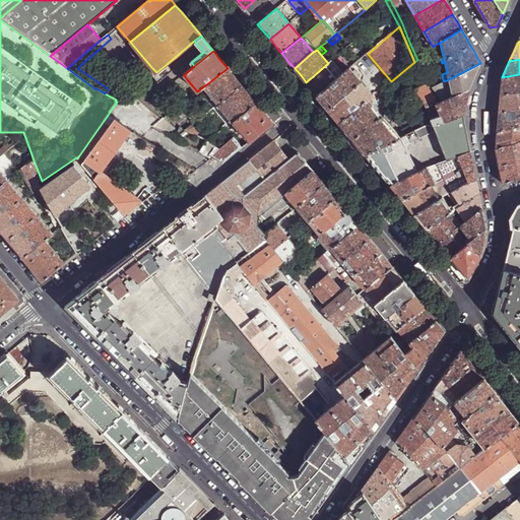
[(343,73),(332,60),(328,63),(306,82),(312,88),(317,95),(343,73)]
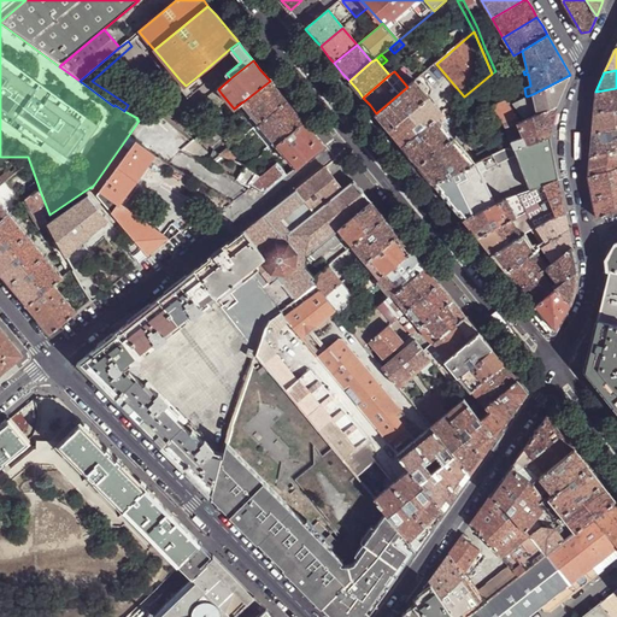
[(533,94),(538,116),(558,107),(564,92),(570,75),(533,94)]
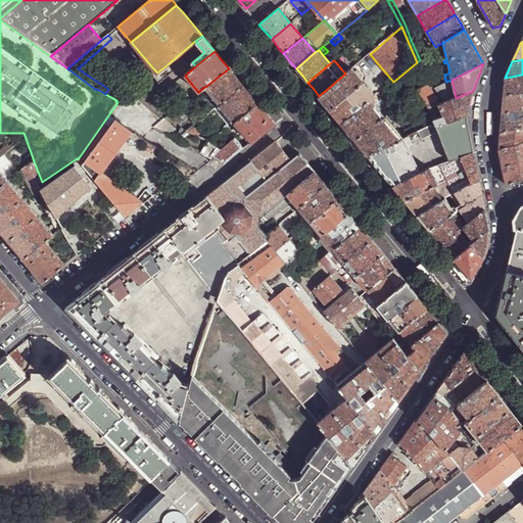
[(174,70),(168,64),(157,73),(153,76),(158,82),(174,70)]
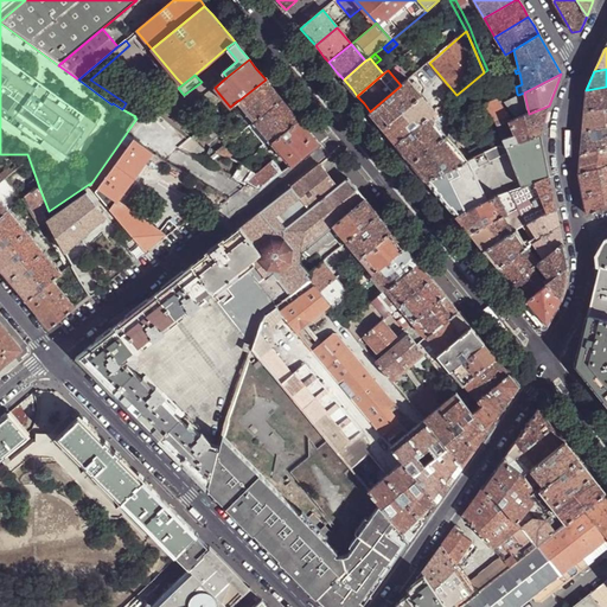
[(273,88),(266,80),(240,100),(247,108),(249,112),(256,120),(282,100),(273,88)]
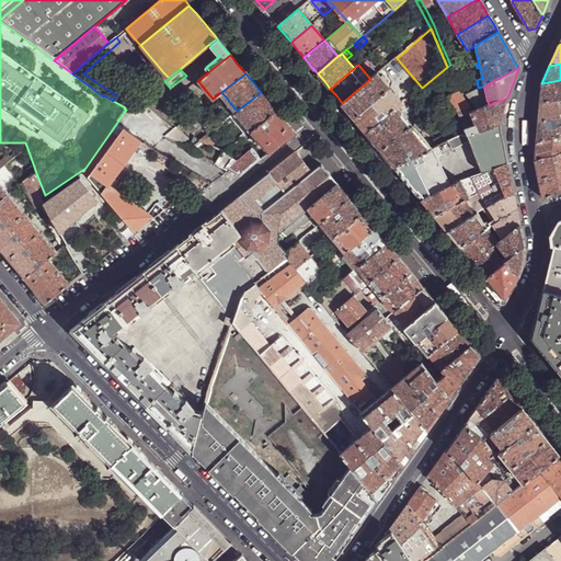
[(390,89),(377,73),(370,79),(342,103),(350,112),(354,118),(390,89)]
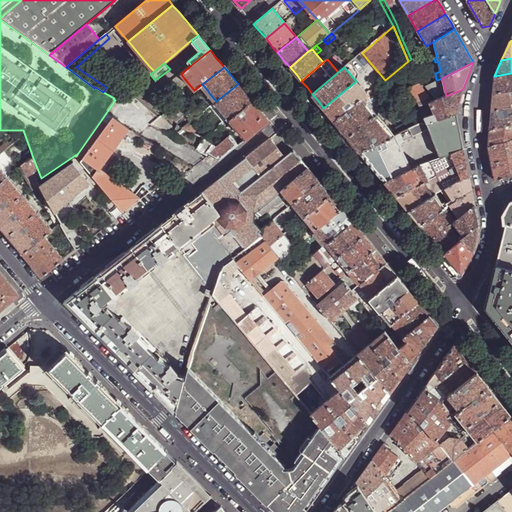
[(420,67),(416,70),(421,79),(425,77),(420,67)]
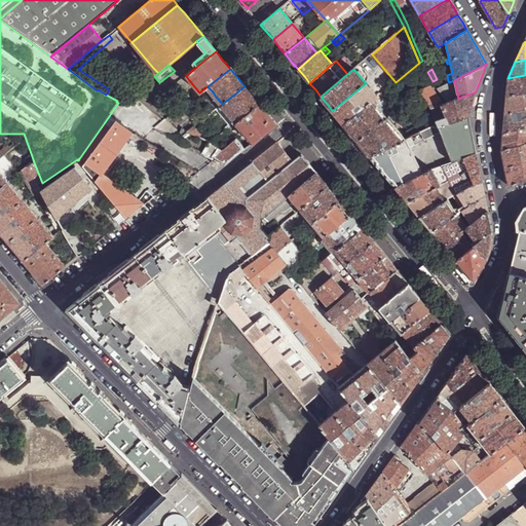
[(525,75),(508,78),(506,91),(506,97),(525,92),(525,75)]
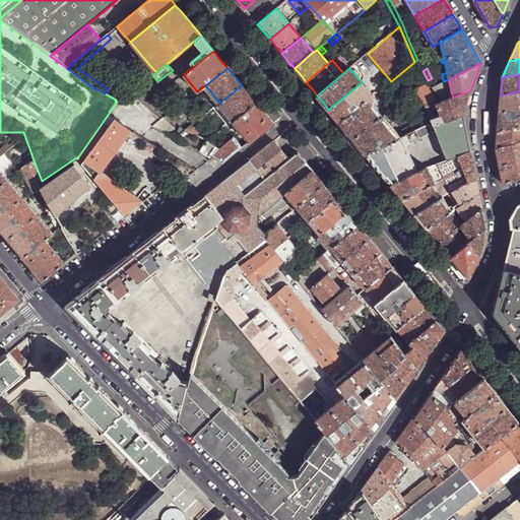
[(364,84),(362,82),(328,110),(331,113),(335,118),(339,123),(369,99),(374,95),(364,84)]
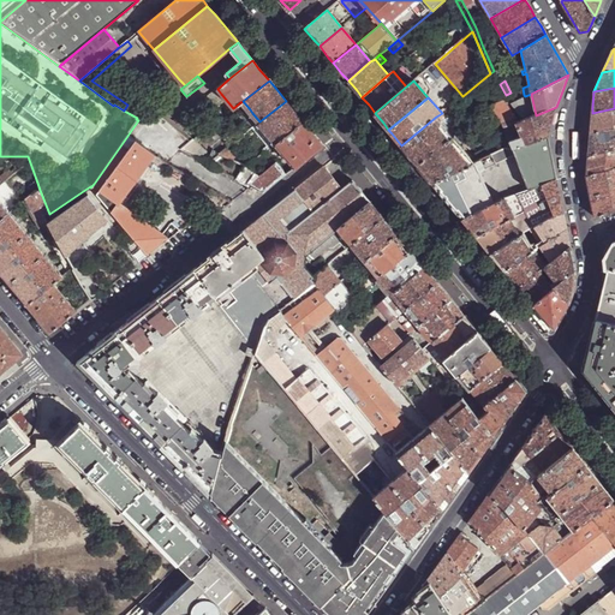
[(512,103),(509,100),(506,102),(493,107),(503,123),(511,142),(524,137),(518,123),(511,109),(514,107),(512,103)]
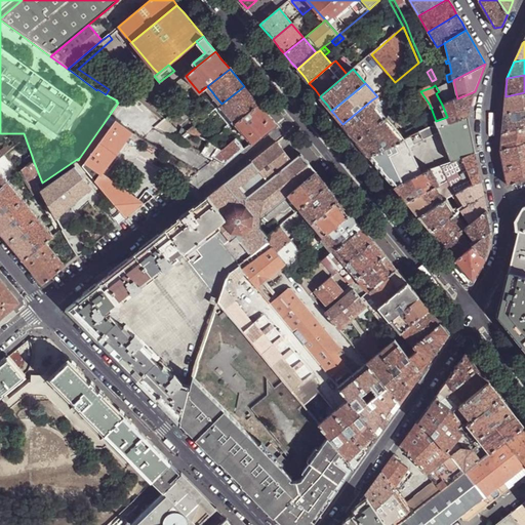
[(233,125),(235,123),(259,104),(250,94),(244,86),(221,104),(219,106),(220,107),(219,108),(221,111),(223,109),(232,121),(231,122),(233,125)]
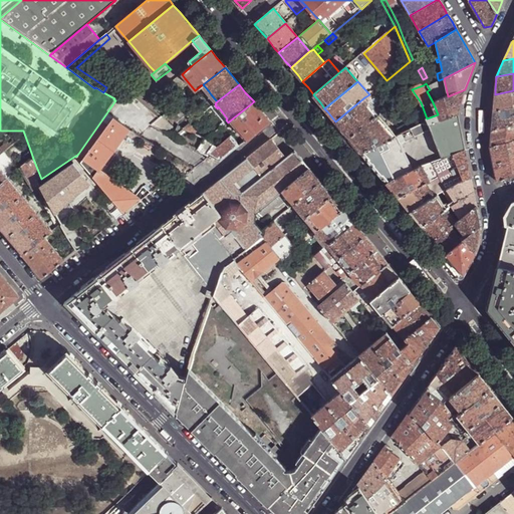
[(161,117),(132,89),(117,101),(127,105),(137,111),(151,125),(152,125),(161,117)]
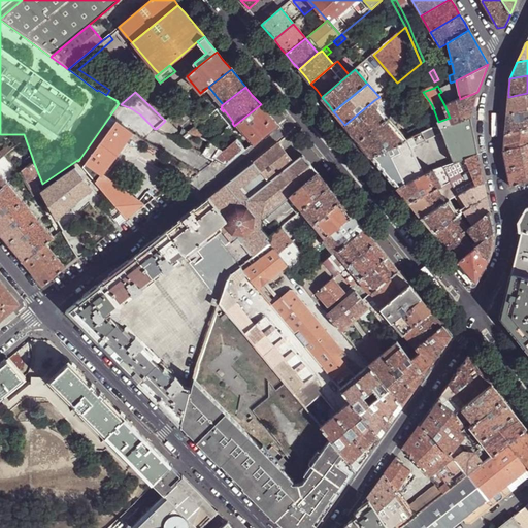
[(460,99),(451,103),(444,105),(450,118),(438,122),(440,129),(471,118),(474,104),(477,92),(460,99)]
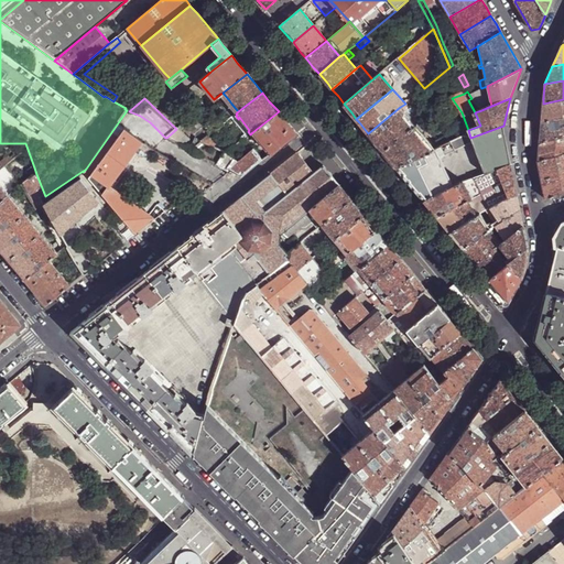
[(563,99),(543,104),(542,118),(541,122),(563,117),(563,99)]
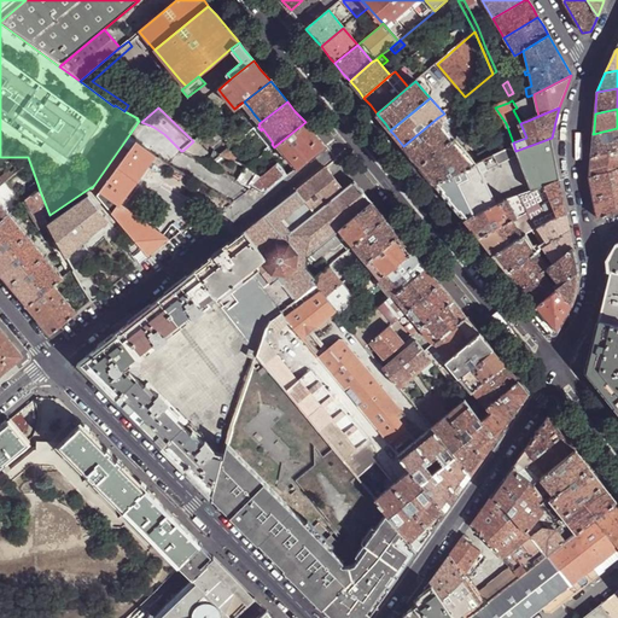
[(258,124),(261,122),(254,114),(251,115),(249,111),(246,112),(246,114),(256,126),(258,124)]
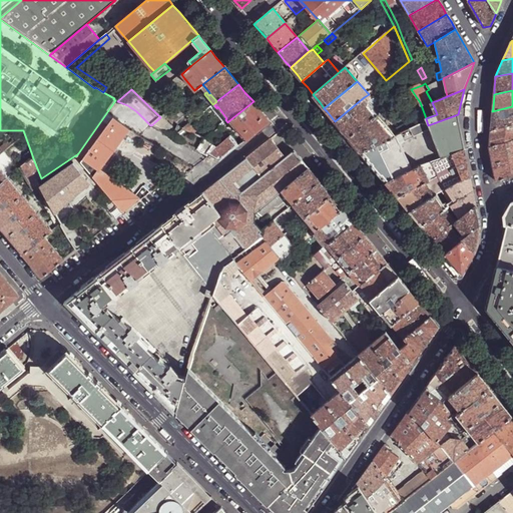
[(378,114),(380,112),(378,110),(376,111),(364,97),(335,121),(344,132),(349,137),(378,114)]
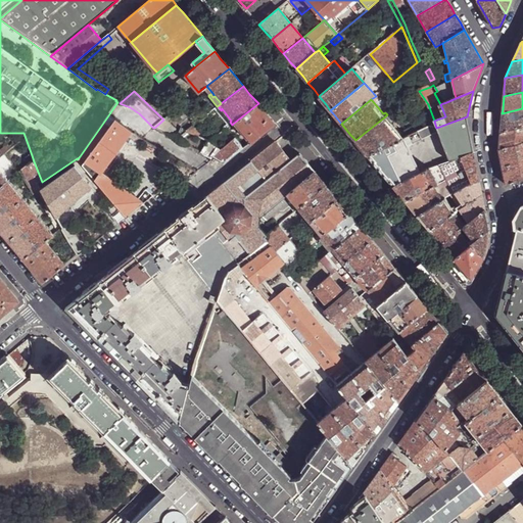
[(263,108),(258,103),(234,123),(247,139),(250,143),(275,124),(263,108)]
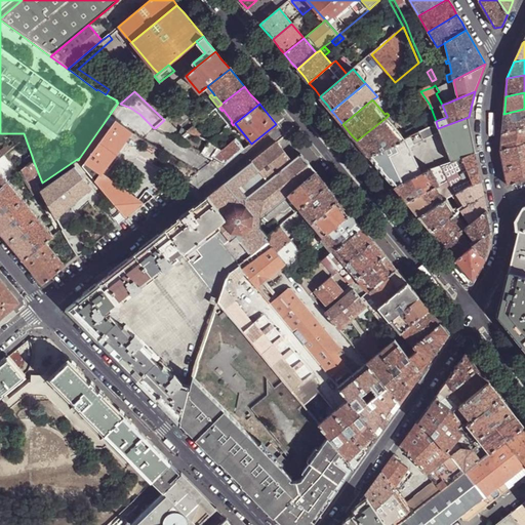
[(232,121),(223,109),(221,111),(231,122),(232,121)]
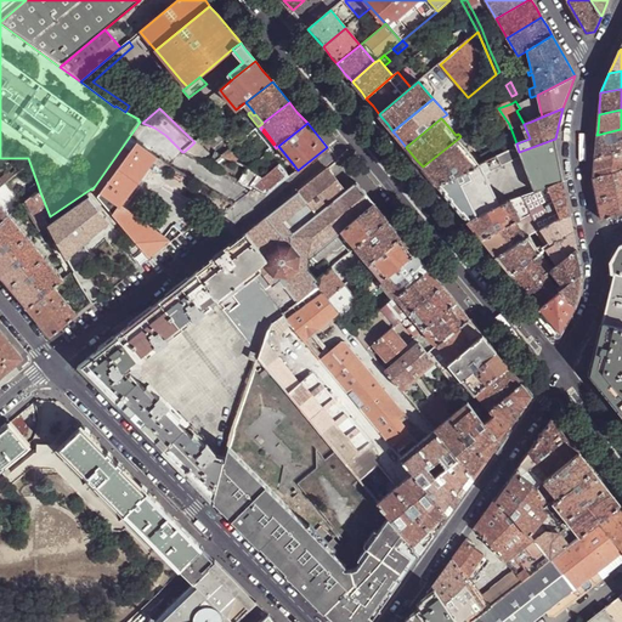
[(621,148),(621,129),(597,135),(595,148),(595,156),(621,148)]
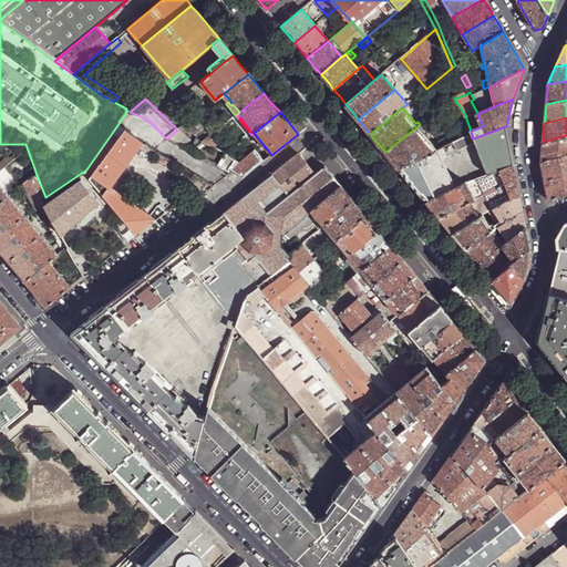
[(124,130),(117,125),(86,169),(93,174),(124,130)]
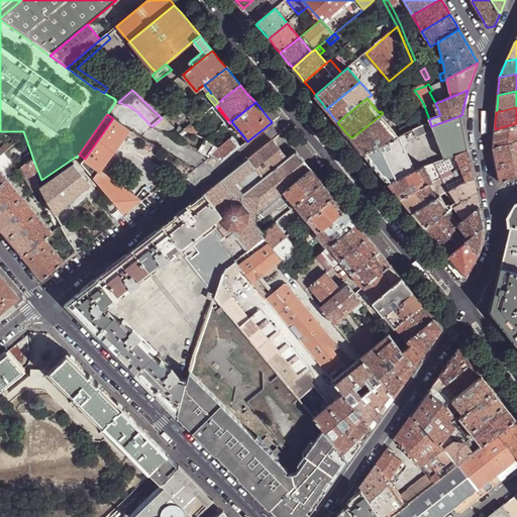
[(398,137),(381,115),(351,138),(358,147),(363,152),(398,137)]
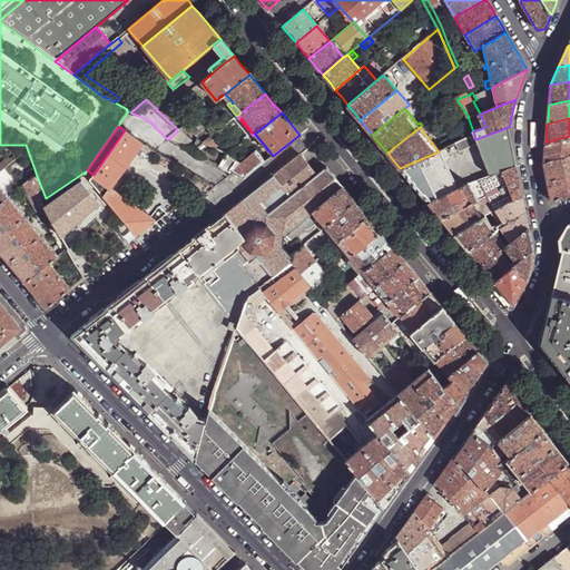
[(509,127),(475,139),(490,176),(502,172),(517,166),(512,147),(509,127)]
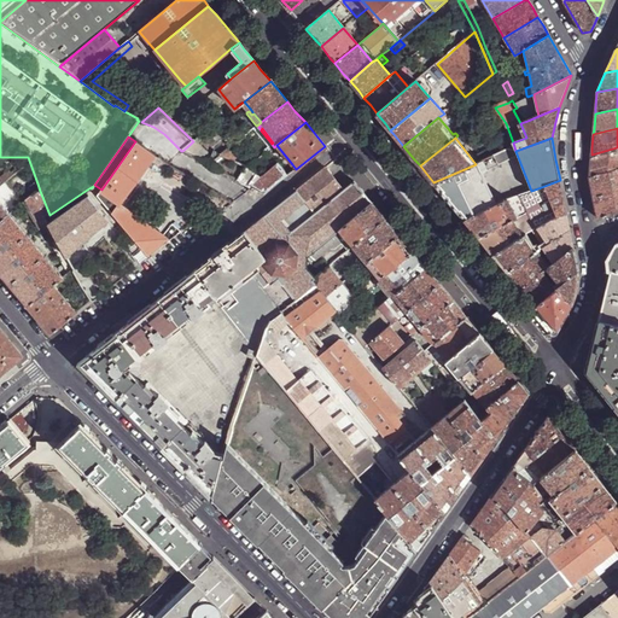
[(156,155),(135,141),(101,190),(103,191),(121,204),(149,164),(156,155)]
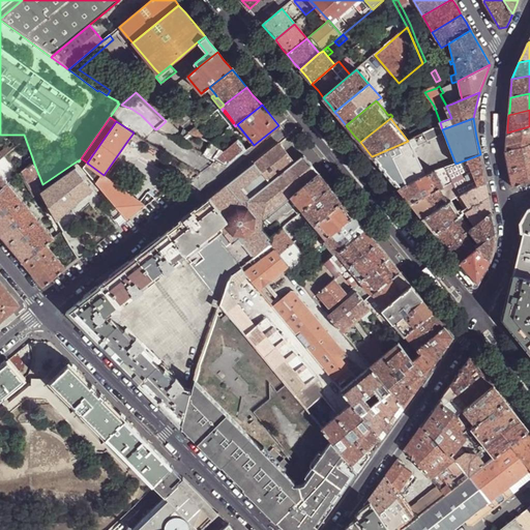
[(171,125),(167,121),(166,121),(156,129),(162,133),(171,125)]
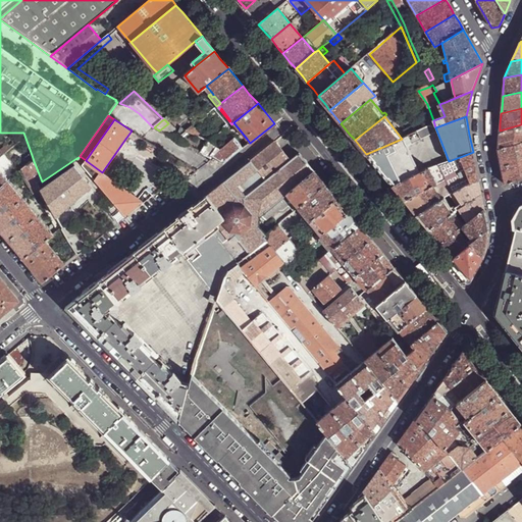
[(521,124),(500,131),(499,141),(498,149),(521,142),(521,124)]
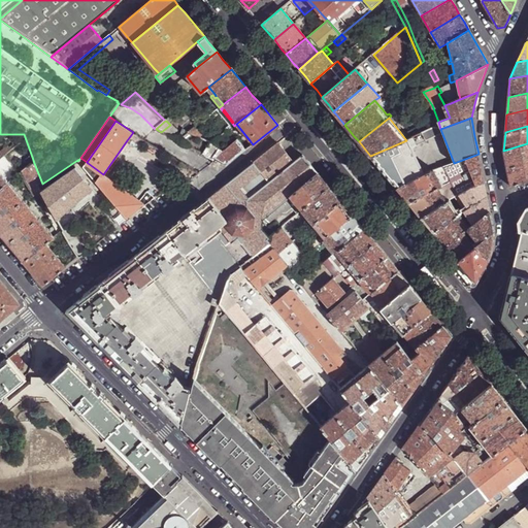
[(192,130),(186,134),(197,139),(199,137),(192,130)]
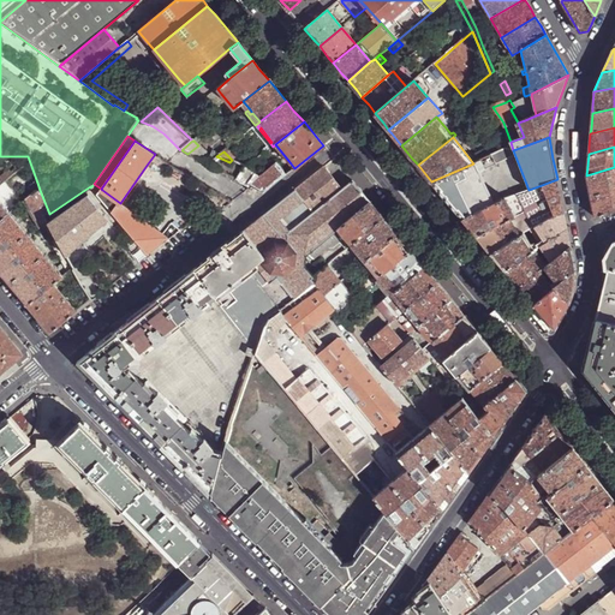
[(166,161),(155,154),(148,163),(159,171),(163,163),(166,161)]
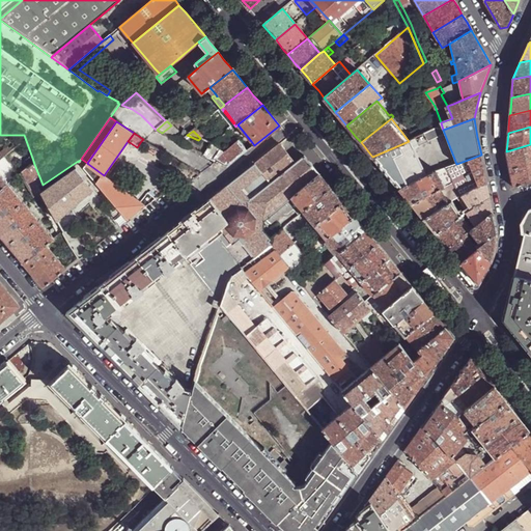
[(428,142),(424,134),(409,141),(372,157),(381,166),(393,182),(399,189),(427,175),(414,149),(428,142)]
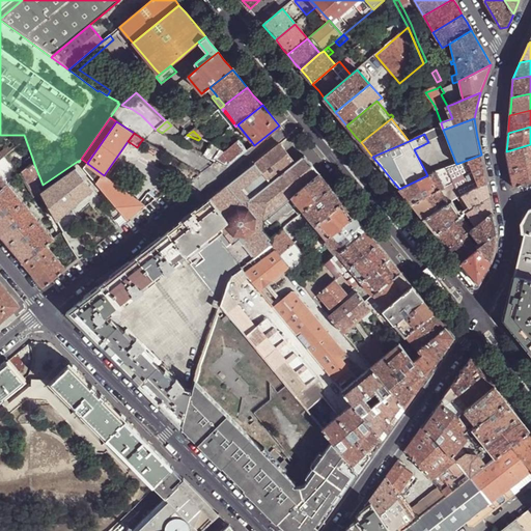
[(226,167),(246,151),(243,146),(239,142),(223,155),(224,155),(216,162),(217,162),(216,163),(226,167)]
